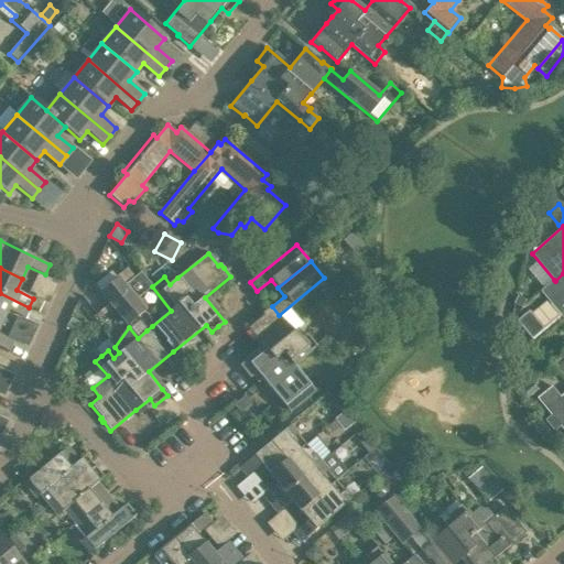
[(118,279),(100,292),(129,327),(138,338),(147,331),(136,318),(144,311),(136,300),(137,299),(126,285),(134,278),(128,269),(117,278),(118,279)]
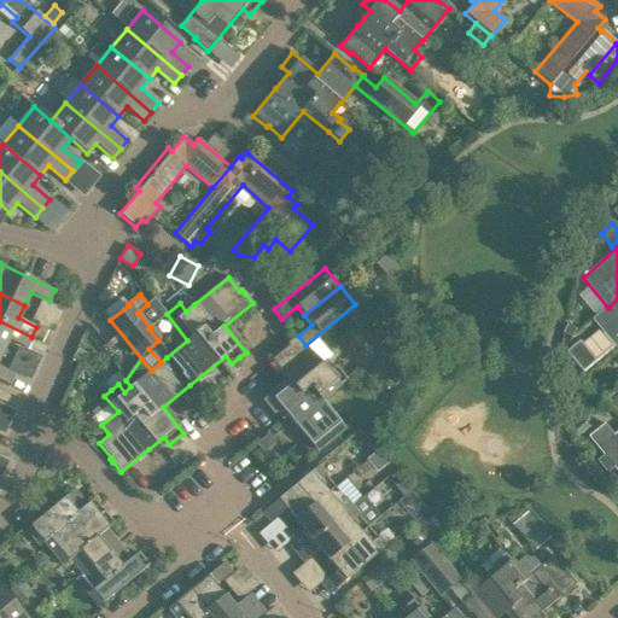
[(167,314),(155,299),(147,304),(138,313),(150,327),(167,314)]
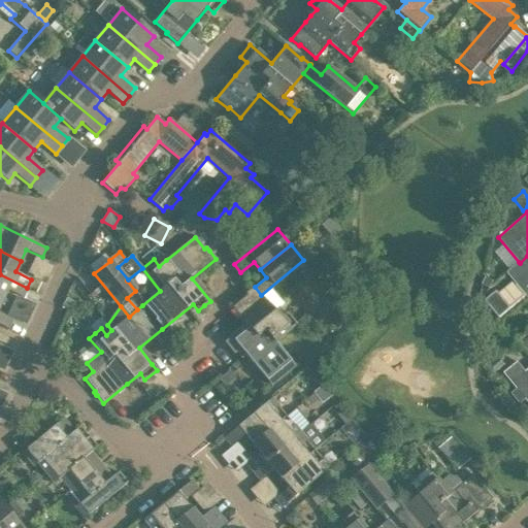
[(497,292),(485,301),(499,319),(527,297),(527,298),(527,256),(520,263),(519,262),(506,272),(518,286),(502,298),(497,292)]
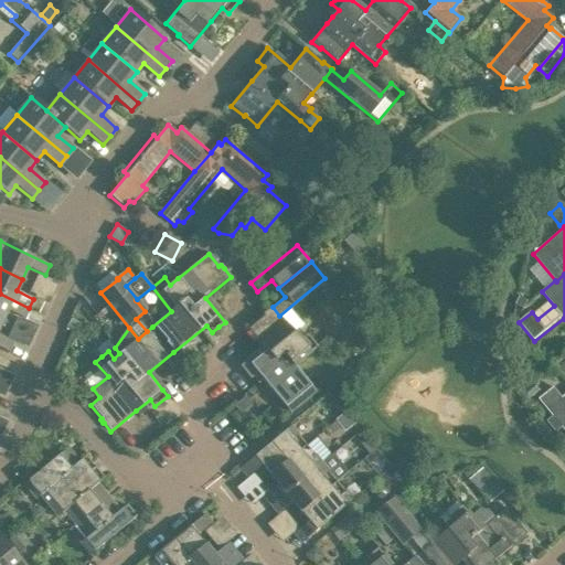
[(29,308),(0,294),(0,321),(4,323),(6,323),(2,321),(7,310),(23,319),(29,308)]
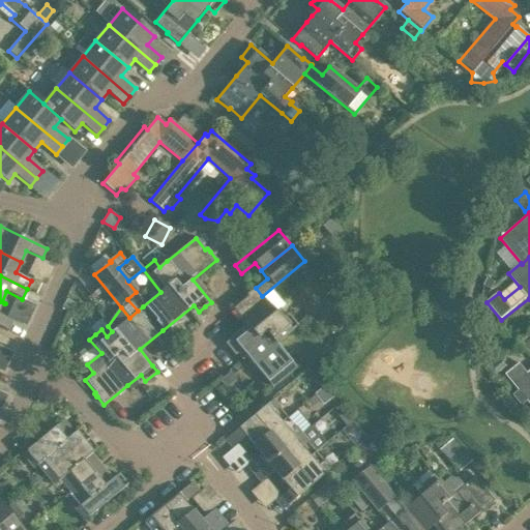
[(227,343),(225,344),(235,356),(241,351),(252,363),(271,387),(283,378),(282,377),(294,366),(275,344),(297,325),(288,314),(282,320),(270,306),(262,296),(256,288),(255,288),(245,295),(247,297),(233,310),(246,326),(227,343)]
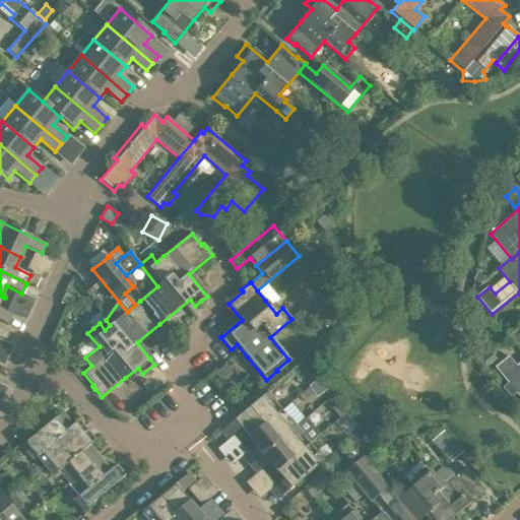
[(67,293),(61,301),(69,307),(75,299),(67,293)]
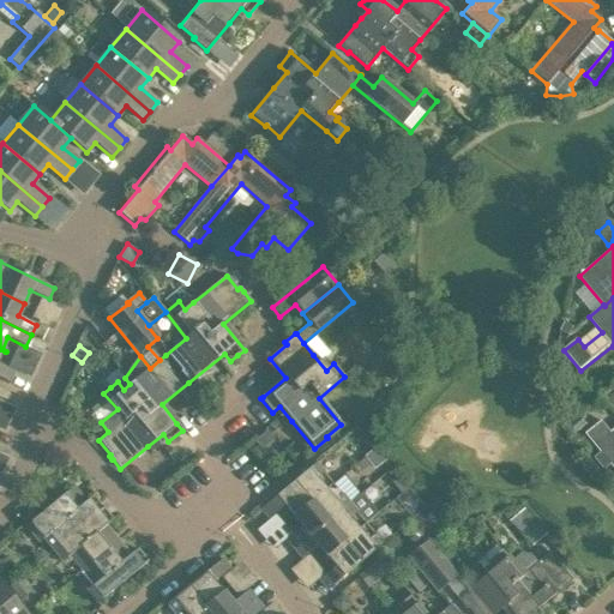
[(5,353),(5,351),(0,349),(0,378),(8,383),(13,372),(0,365),(0,353),(1,350),(5,353)]
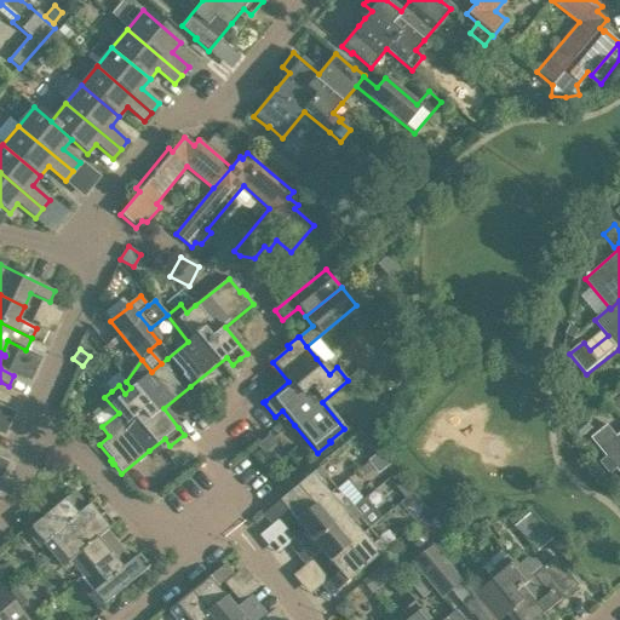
[(112,391),(105,383),(98,389),(104,397),(112,391)]
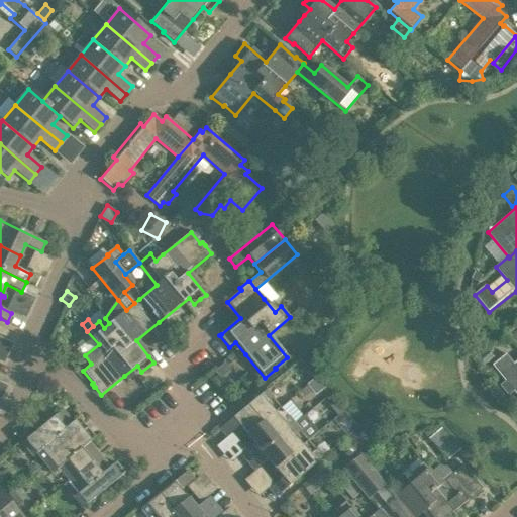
[(493,356),(488,350),(480,356),(486,364),(493,356)]
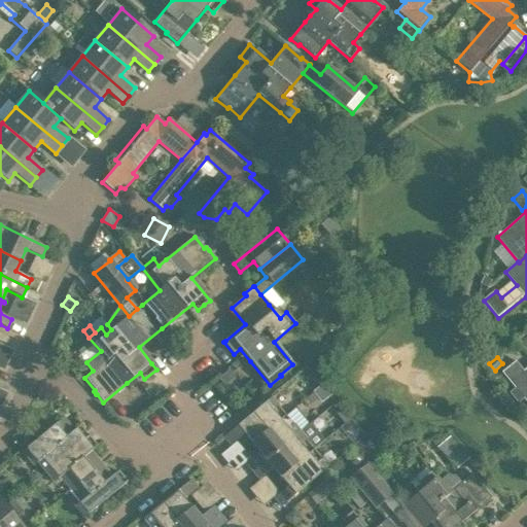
[(517,360),(502,373),(516,388),(511,393),(519,403),(524,398),(526,401),(526,367),(525,371),(517,360)]
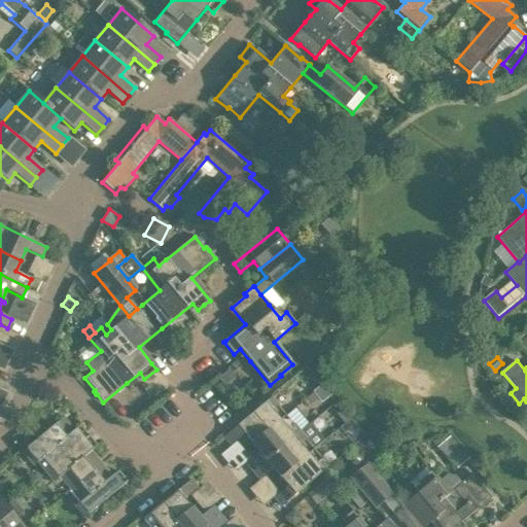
[(225,386),(236,377),(231,371),(219,379),(225,386)]
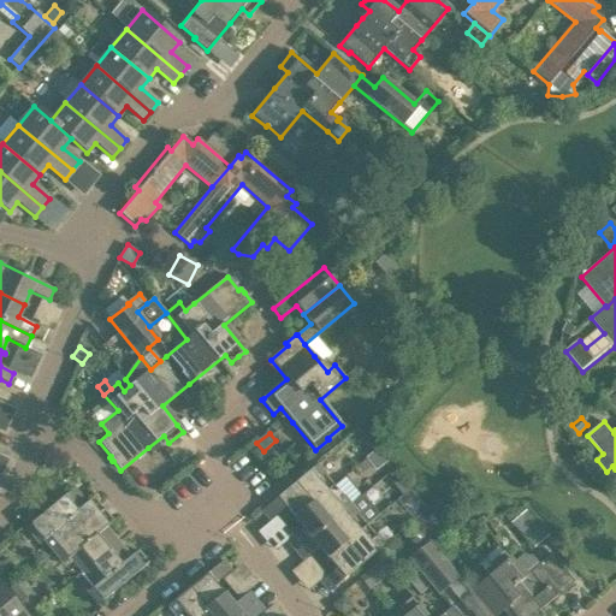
[(285,508),(294,519),(333,486),(317,466),(261,510),(270,520),(285,508)]
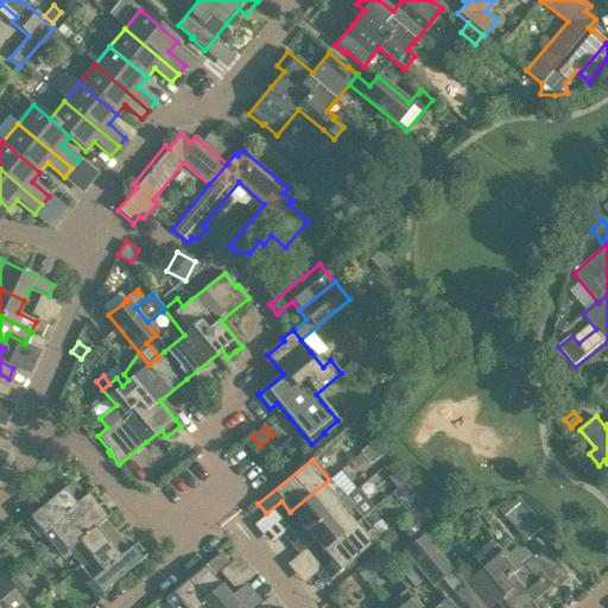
[(284,536),(291,544),(344,499),(329,480),(290,512),(298,523),(284,536)]
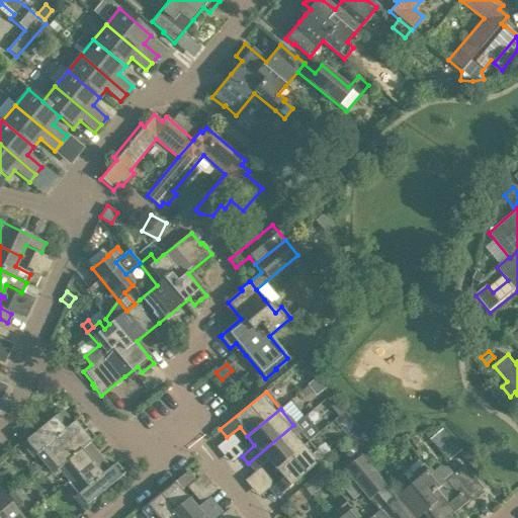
[(44,463),(86,428),(78,419),(72,423),(62,411),(21,444),(32,457),(36,454),(44,463)]
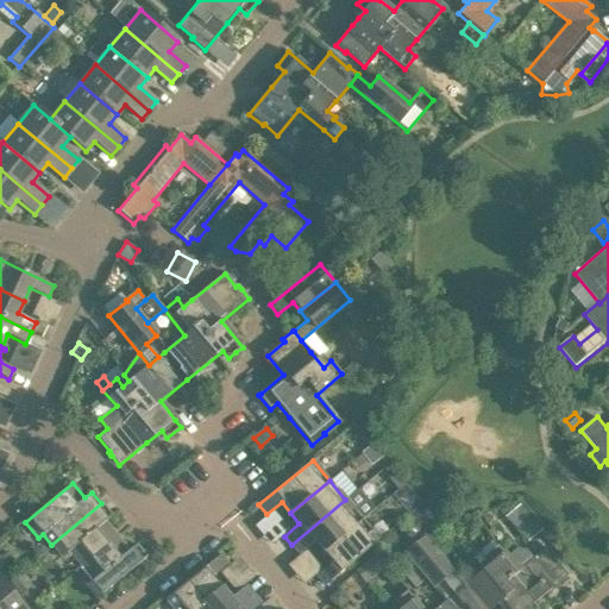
[(324,552),(362,520),(375,509),(358,490),(345,500),(292,545),(299,554),(314,541),(324,552)]
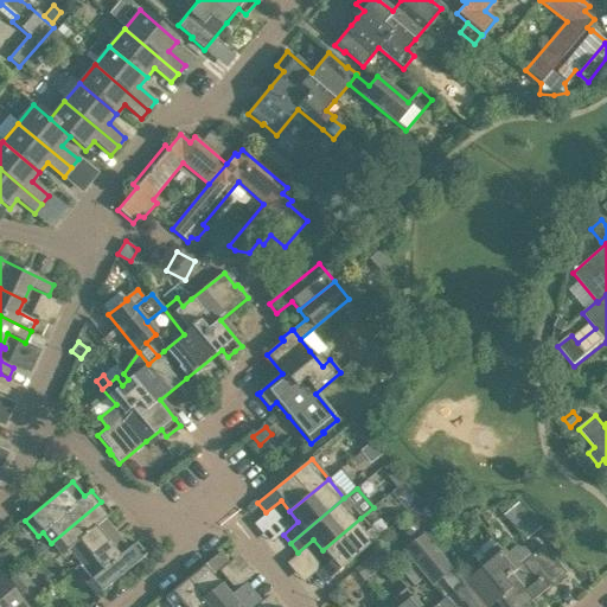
[(525,538),(542,524),(519,499),(503,513),(525,538)]
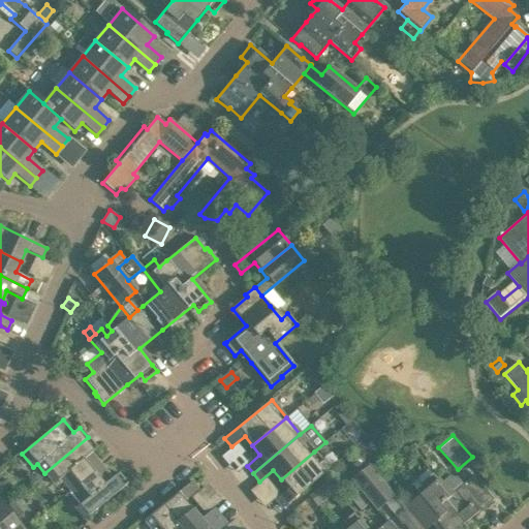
[(369,436),(352,450),(366,467),(382,453),(369,436)]
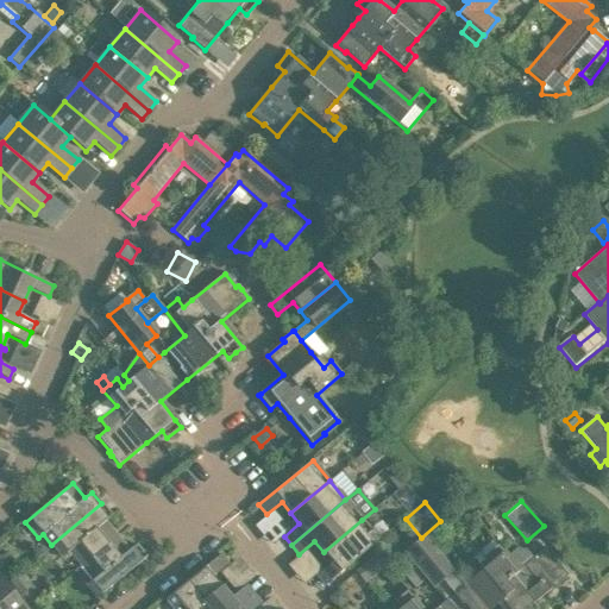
[(69,551),(80,565),(117,535),(105,521),(112,516),(101,503),(51,545),(62,558),(69,551)]
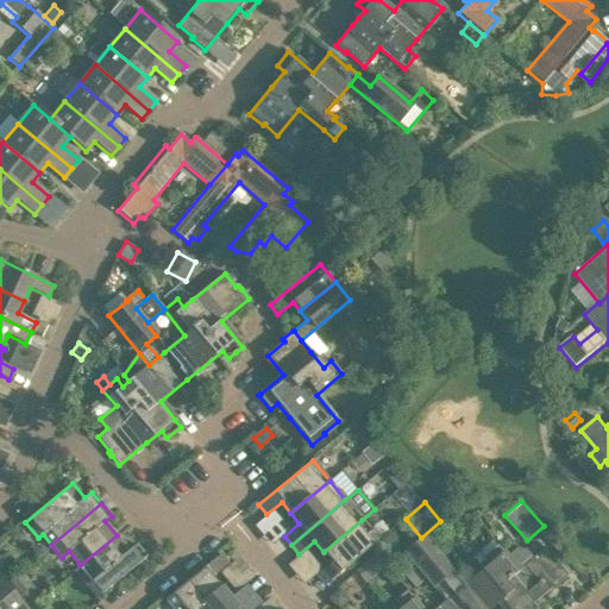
[(362,520),(324,552),(332,563),(316,576),(325,585),(378,540),(362,520)]
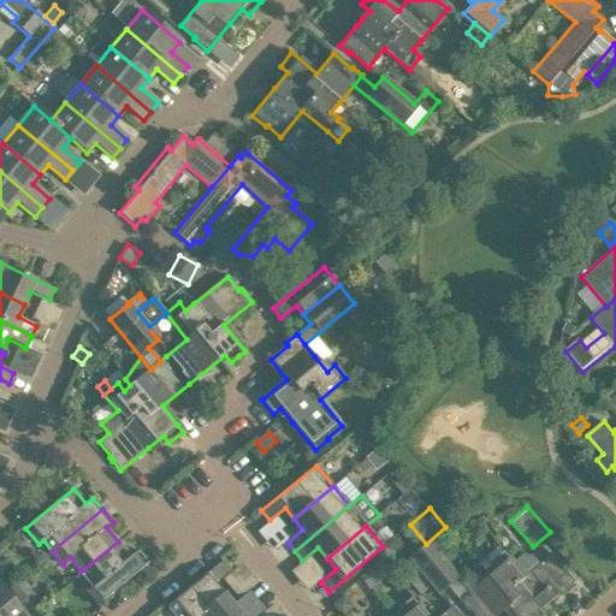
[(130,557),(118,542),(81,572),(75,578),(76,579),(82,573),(94,587),(87,593),(98,605),(148,564),(137,552),(130,557)]
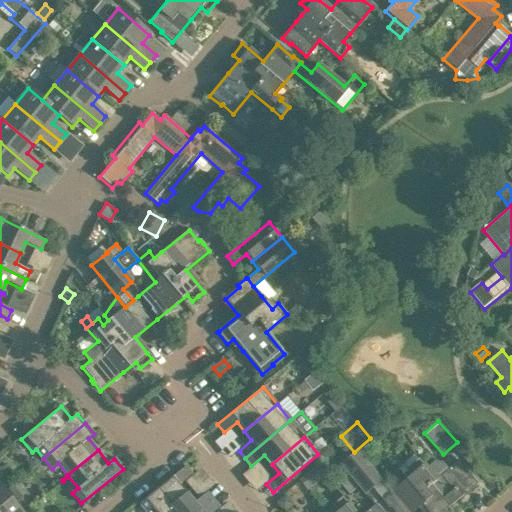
[(355,451),(340,464),(346,473),(358,487),(364,494),(372,488),(381,499),(389,492),(355,451)]
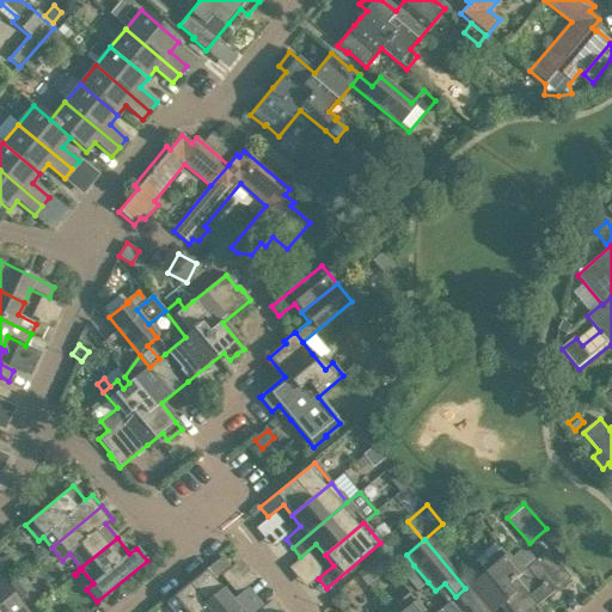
[(465,588),(456,597),(464,607),(465,606),(470,611),(493,611),(500,607),(503,611),(530,611),(543,601),(570,579),(558,565),(557,567),(545,552),(534,562),(527,554),(519,552),(509,561),(499,549),(485,560),(491,567),(485,573),(465,588)]
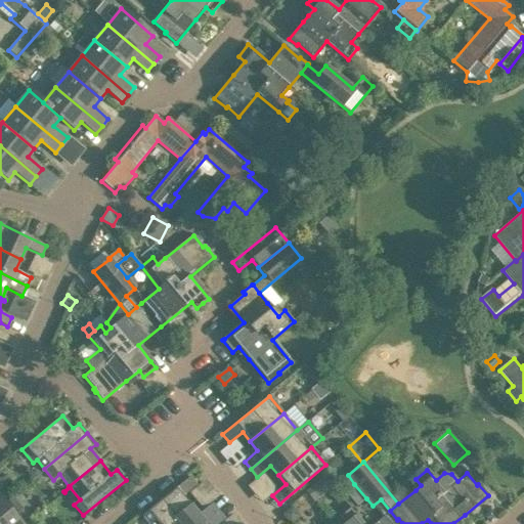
[(305,492),(312,499),(330,485),(322,477),(305,492)]
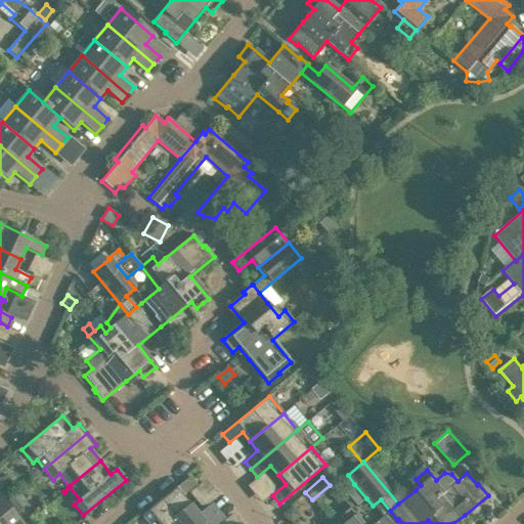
[(143,517),(149,523),(168,523),(190,507),(182,497),(195,486),(189,478),(136,522),(137,522),(143,517)]
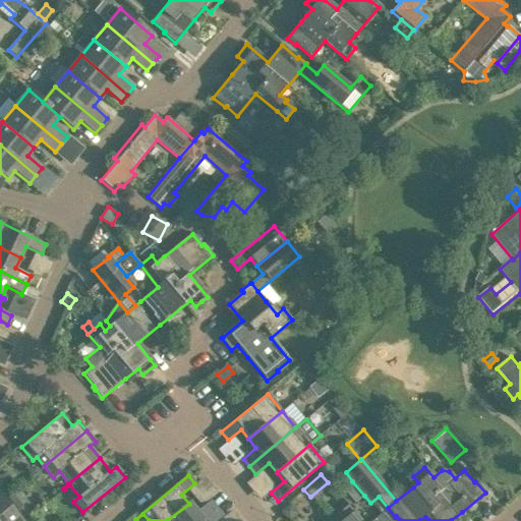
[(364,496),(352,481),(343,488),(355,503),(364,496)]
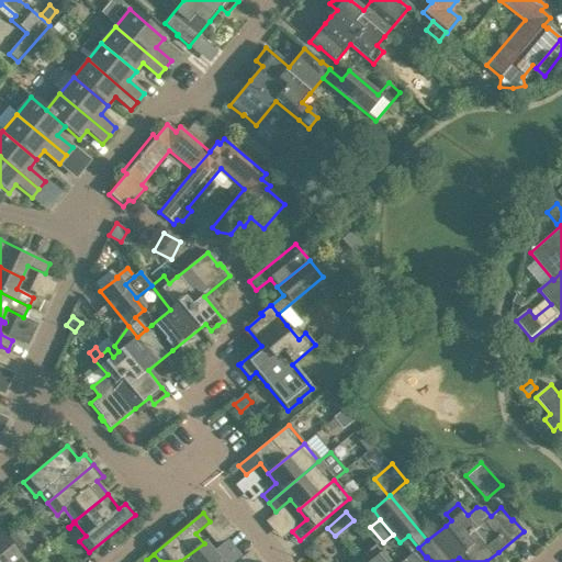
[(0,561),(22,561),(0,535),(0,561)]
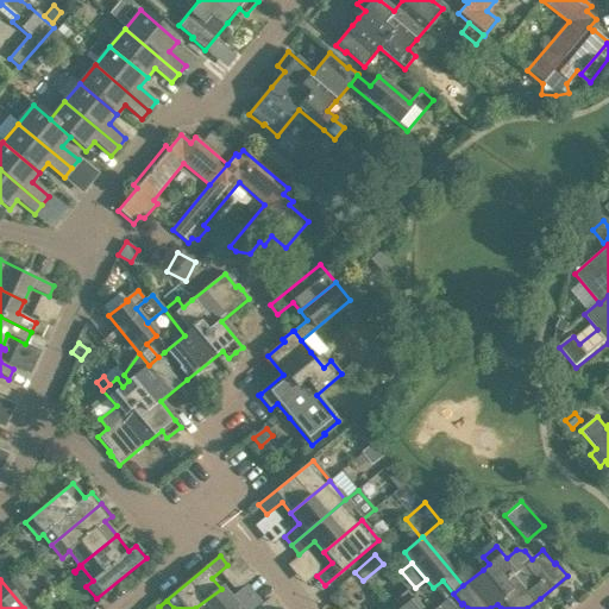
[(195,608),(236,608),(252,596),(245,586),(230,600),(221,589),(195,608)]
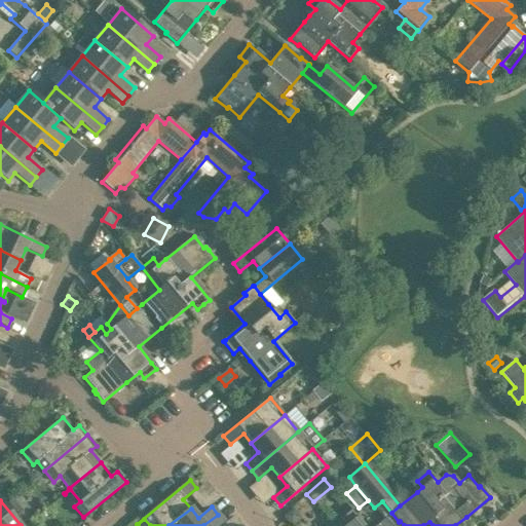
[(294,508),(283,516),(291,525),(294,525),(303,519),(294,508)]
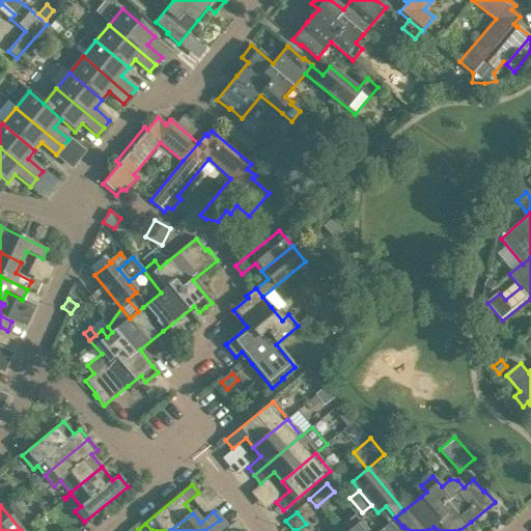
[(395,530),(389,523),(379,530),(366,530),(354,515),(342,525),(344,527),(338,530),(395,530)]
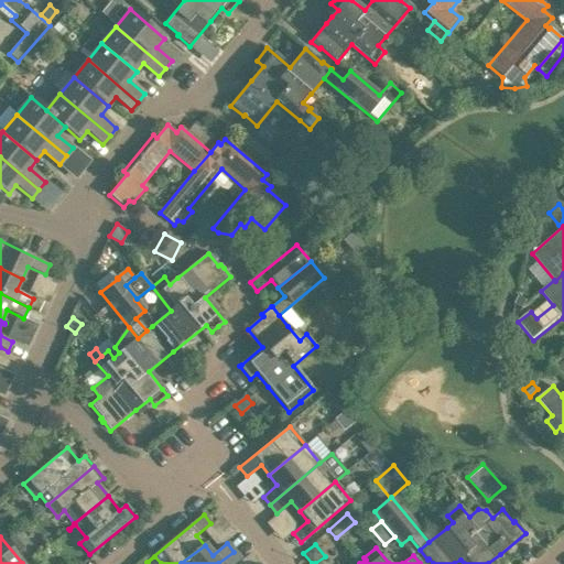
[(218,563),(235,563),(241,560),(234,552),(218,563)]
